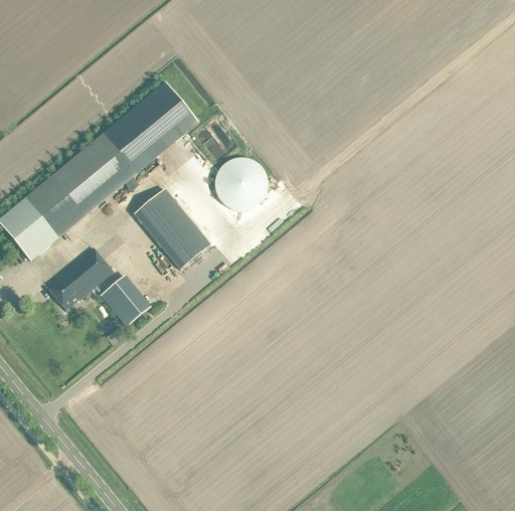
[(103,131),(0,215),(0,222),(30,260),(137,172),(198,121),(164,79),(103,131)]
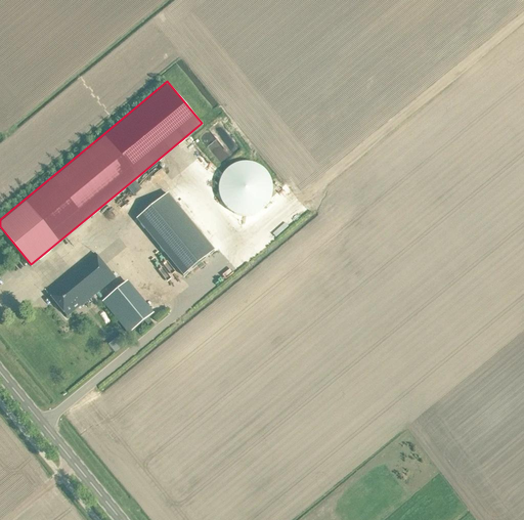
[(230,163),(223,170),(219,178),(218,188),(221,199),(226,206),(235,211),(245,213),(255,211),(263,206),(269,199),(272,188),(271,178),(267,170),(259,163),(250,160),(241,160),(230,163)]
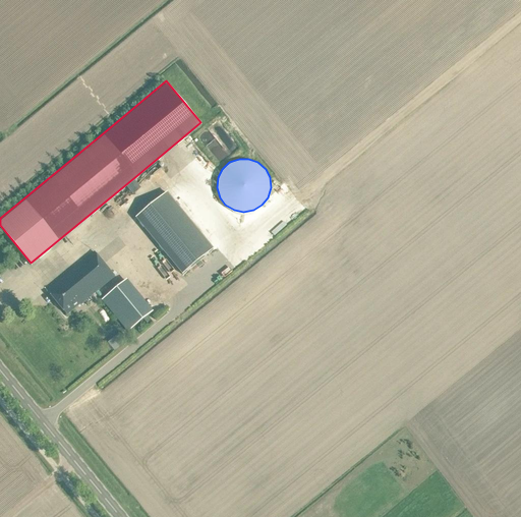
[(213,245),(166,188),(135,214),(182,271),(213,245)]
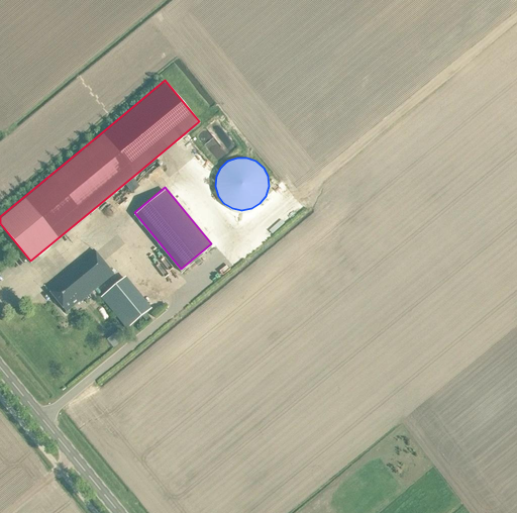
[(80,300),(113,271),(94,247),(46,285),(66,309),(79,299),(80,300)]
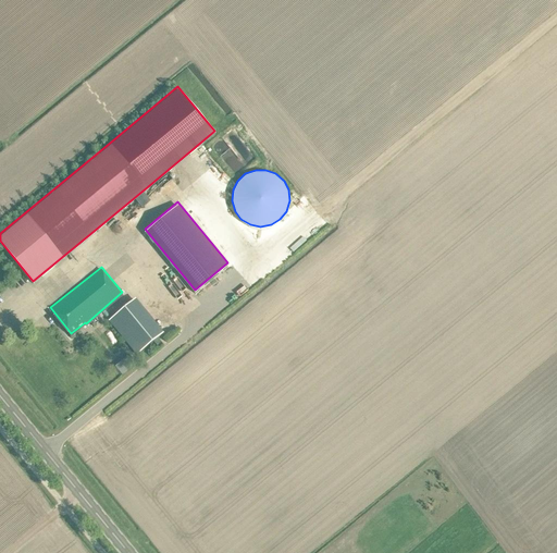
[(134,296),(126,303),(109,317),(137,352),(162,330),(134,296)]
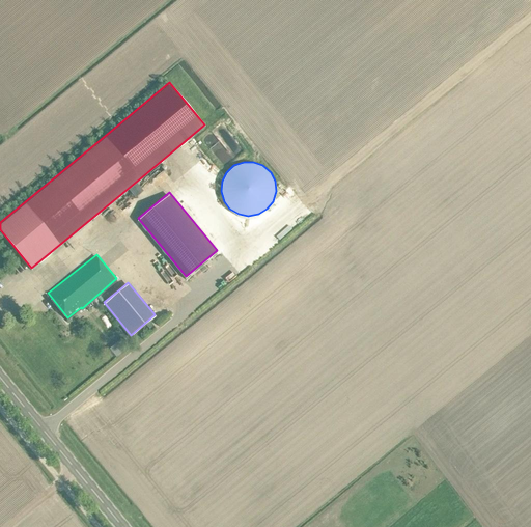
[(24,299),(26,303),(38,296),(36,292),(24,299)]
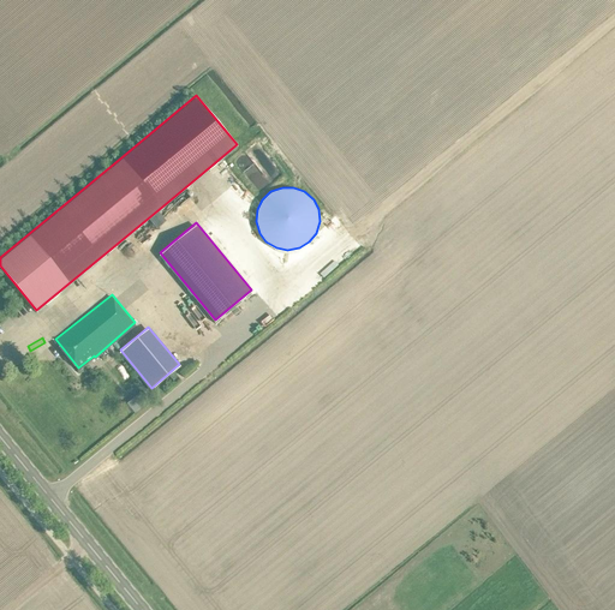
[(150,398),(143,388),(135,395),(142,405),(150,398)]
